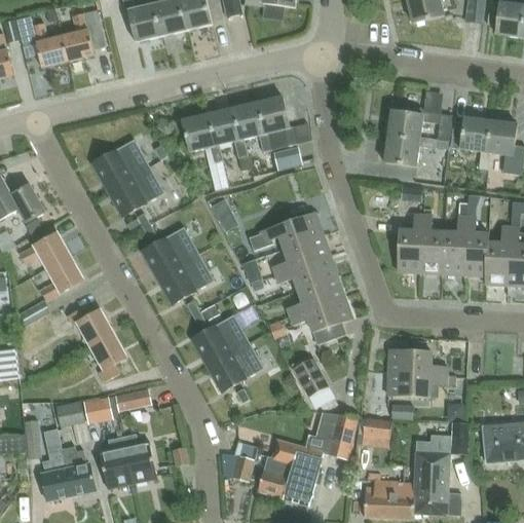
[(121,0),(124,11),(127,11),(135,41),(160,35),(153,4),(149,5),(148,0),(121,0)]
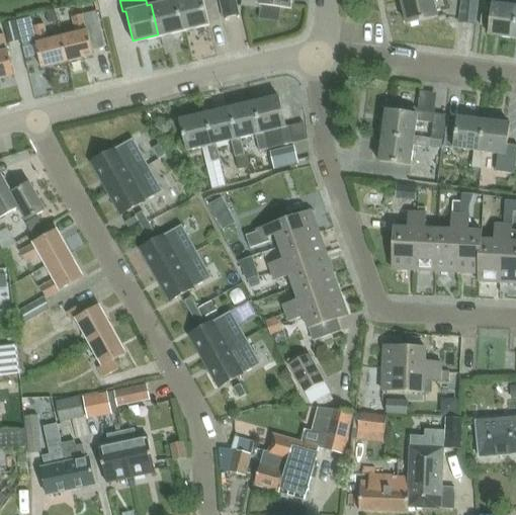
[(151,4),(158,34),(182,29),(175,0),(166,0),(156,2),(155,0),(146,0),(147,5),(151,4)]
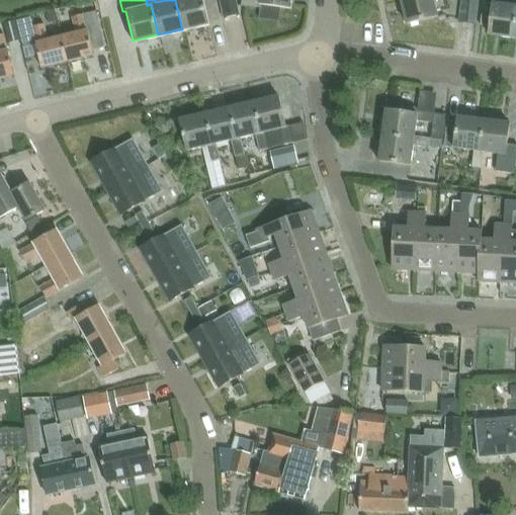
[(182,29),(207,23),(201,0),(175,0),(182,29)]
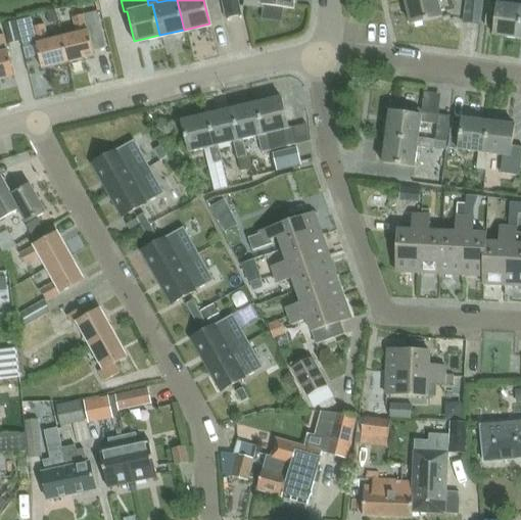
[(220,0),(224,15),(239,12),(236,0),(220,0)]
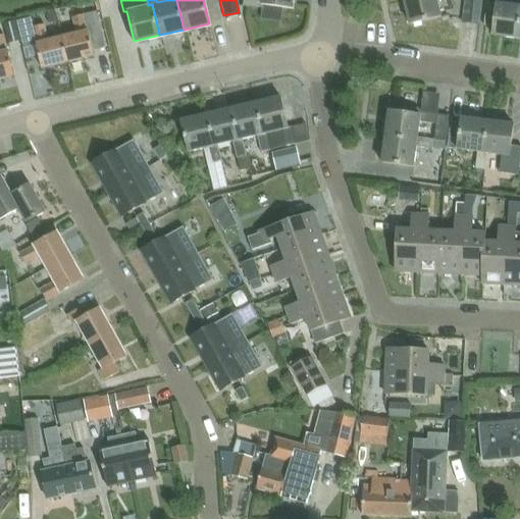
[(403,0),(409,22),(439,14),(435,0),(403,0)]
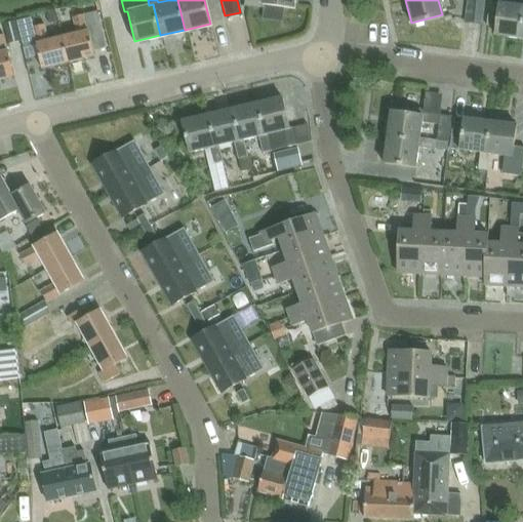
[(465,0),(463,21),(481,23),(483,0),(465,0)]
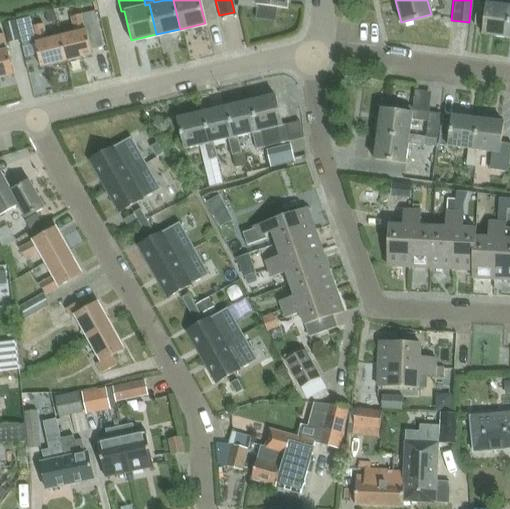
[(509,12),(509,4),(507,4),(492,2),(492,0),(476,0),(473,22),(483,24),(482,33),(507,36),(509,12)]
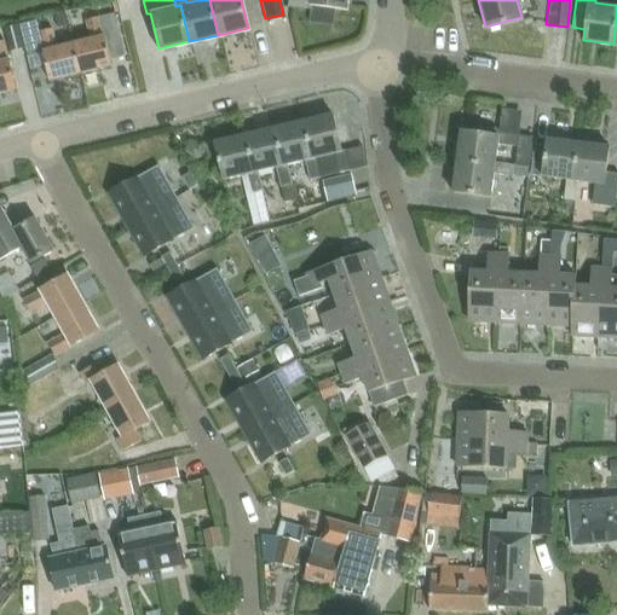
[(62,9),(53,11),(56,25),(65,23),(62,9)]
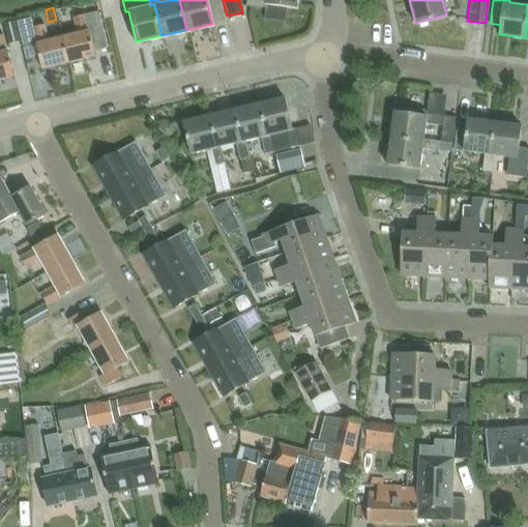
[(77,32),(62,35),(68,61),(94,54),(93,49),(88,29),(87,29),(83,12),(72,16),(77,32)]
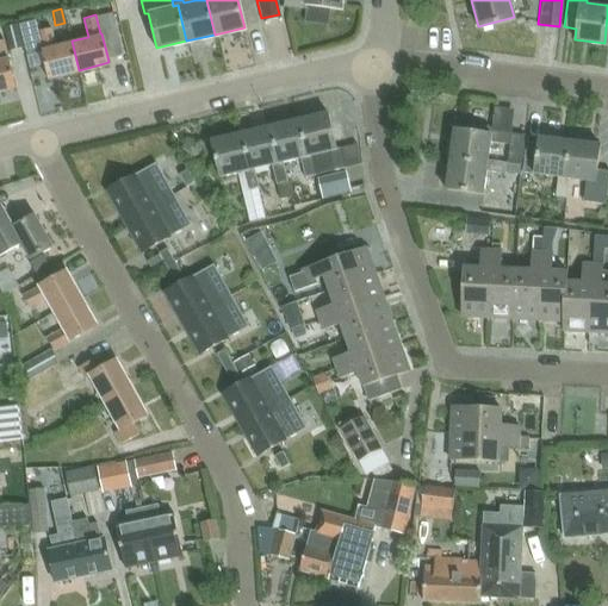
[(79,70),(72,41),(54,45),(49,25),(37,27),(35,17),(17,22),(23,45),(25,54),(41,50),(48,77),(79,70)]
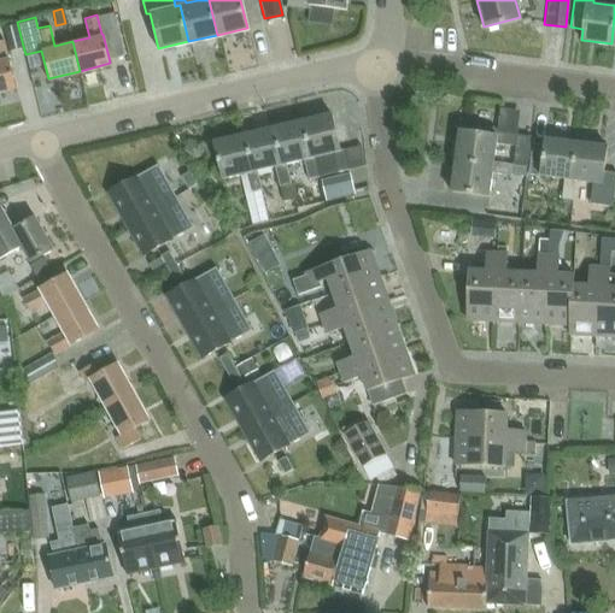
[(6,49),(23,46),(17,22),(1,25),(6,49)]
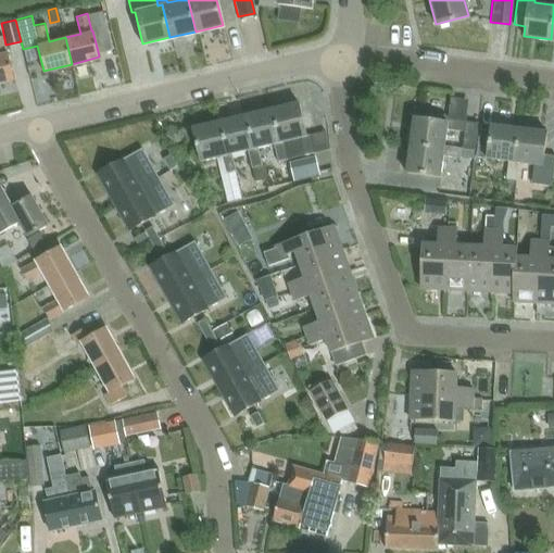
[(92,30),(98,51),(111,48),(105,27),(92,30)]
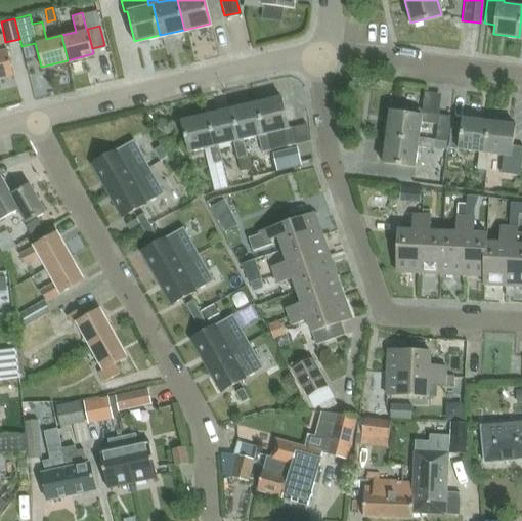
[(0,77),(12,74),(6,48),(5,48),(1,32),(0,32),(0,77)]
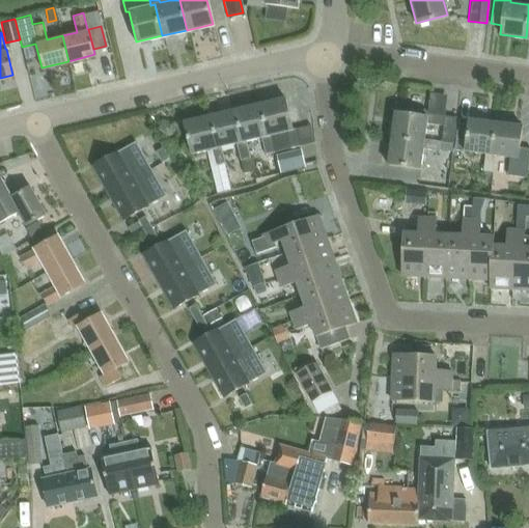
[(284,96),(258,103),(267,135),(270,134),(274,150),(299,144),(295,128),(291,128),(284,96)]
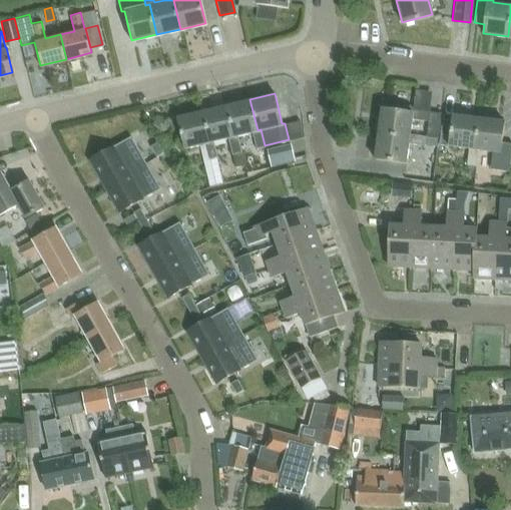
[(265,145),(261,129),(258,130),(249,99),(225,105),(232,136),(236,135),(251,131),(256,147),(261,167),(266,166),(267,166),(263,145),(265,145)]
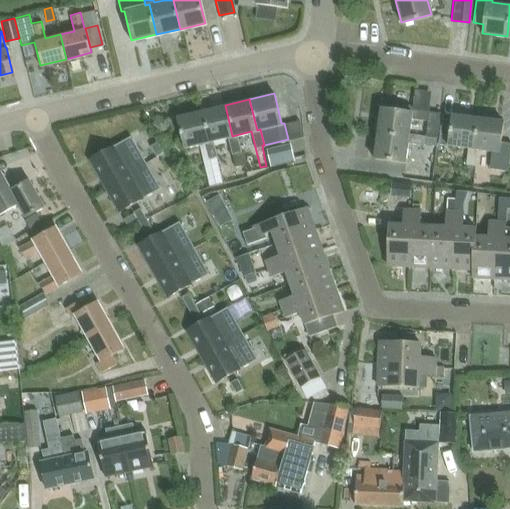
[(380,107),(376,132),(408,136),(408,132),(410,117),(421,118),(426,119),(428,110),(411,108),(408,103),(400,102),(397,106),(396,109),(380,107)]
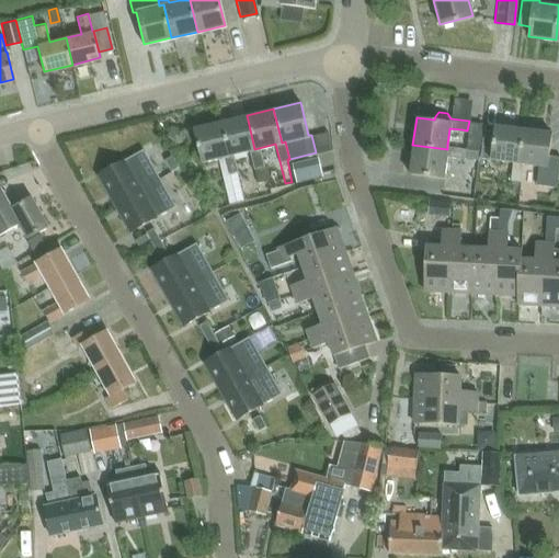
[(263,166),(259,148),(254,149),(247,115),(220,122),(228,155),(232,154),(249,150),(253,168),(263,166)]
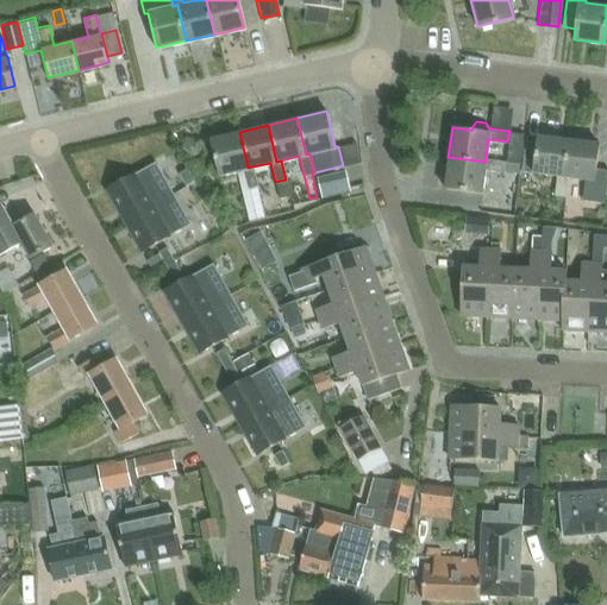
[(523,133),(509,131),(507,142),(505,161),(519,163),(523,133)]
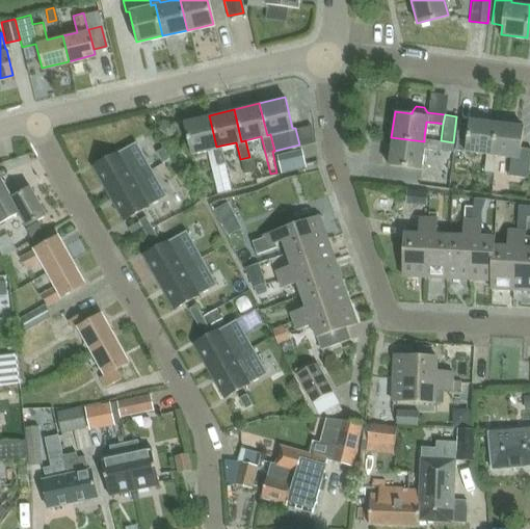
[(191,153),(206,150),(210,166),(220,163),(224,162),(220,146),(216,147),(209,115),(183,121),(191,153)]
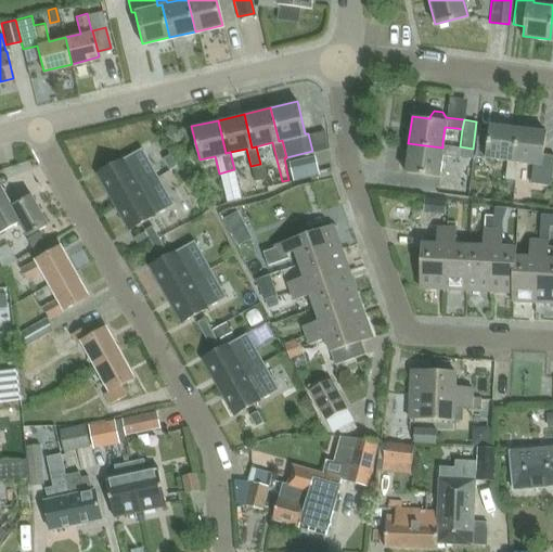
[(530,180),(540,181),(549,182),(552,153),(542,152),(544,130),(531,128),(531,123),(517,122),(516,126),(512,159),(516,161),(532,163),(530,180)]
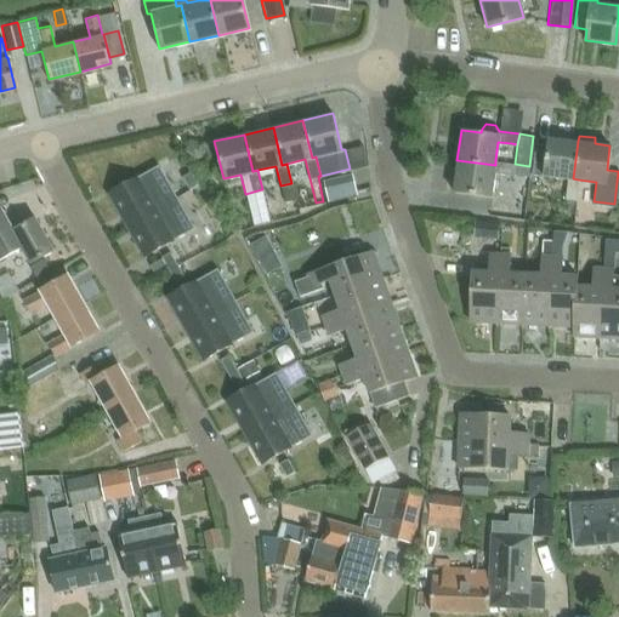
[(578,141),(547,137),(546,143),(534,142),(529,173),(567,178),(564,198),(575,199),(578,180),(573,178),(578,141)]
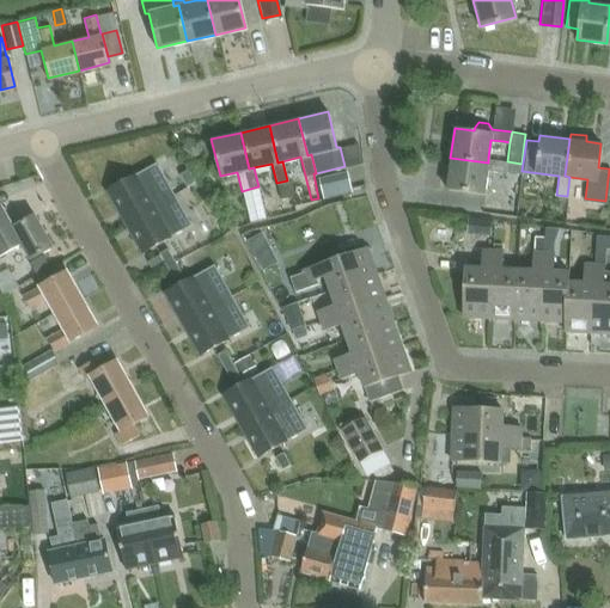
[(507,161),(501,160),(488,158),(488,163),(450,158),(446,189),(483,192),(487,170),(506,172),(507,161)]
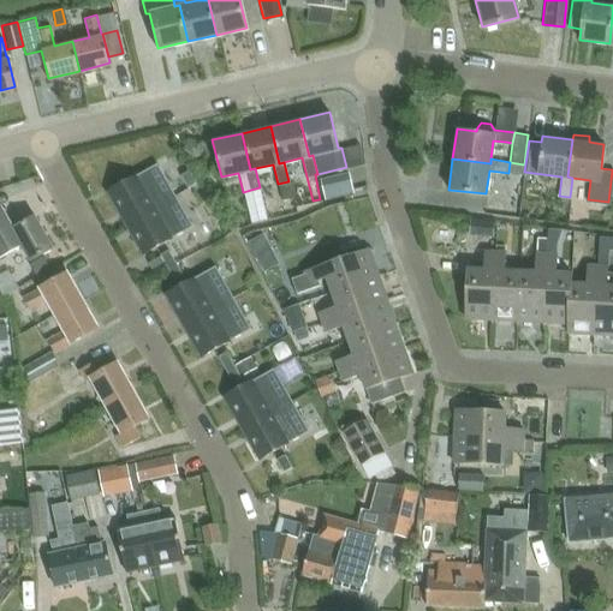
[(206,171),(203,161),(190,171),(195,178),(206,171)]
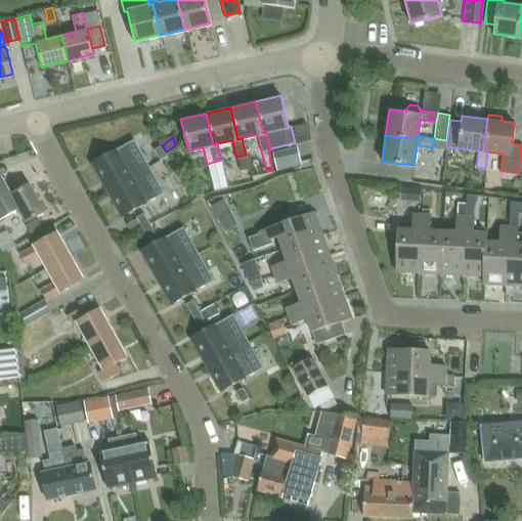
[(91,162),(105,188),(147,165),(132,138),(91,162)]
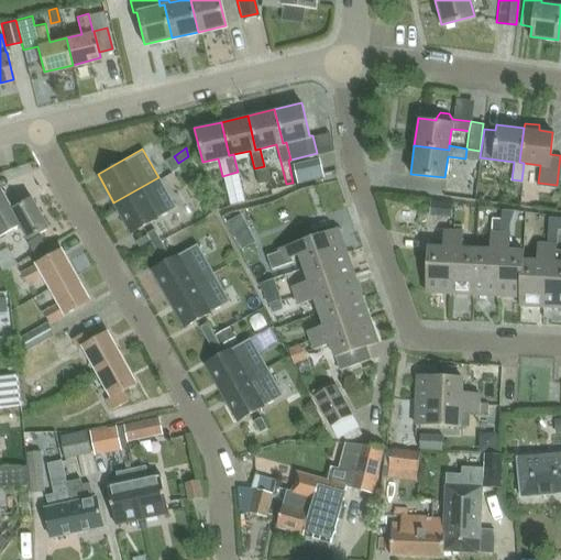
[(172,155),(164,160),(171,171),(178,166),(172,155)]
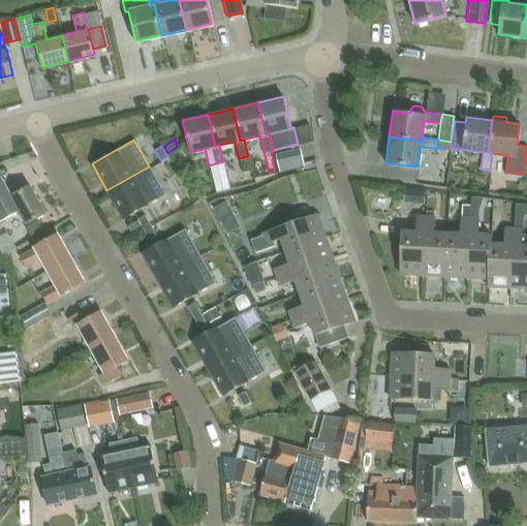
[(278,171),(303,165),(299,147),(274,153),(278,171)]
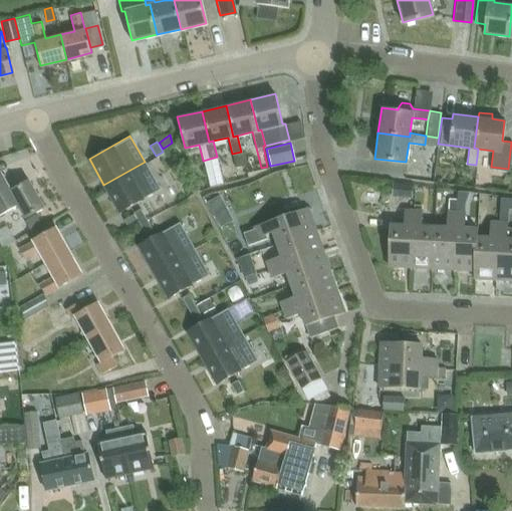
[(232,154),(235,166),(244,164),(241,152),(237,153),(232,154)]
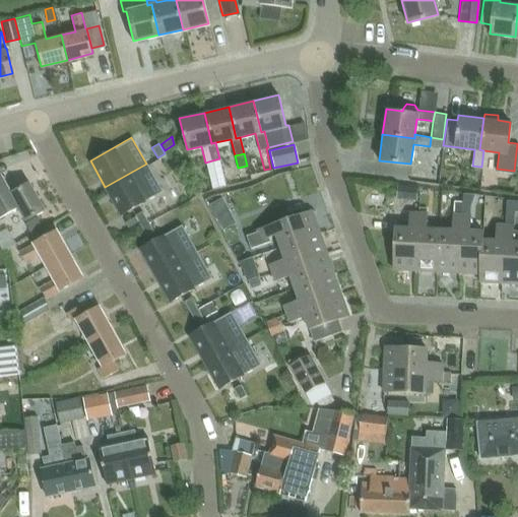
[(105,187),(120,213),(162,190),(146,164),(105,187)]
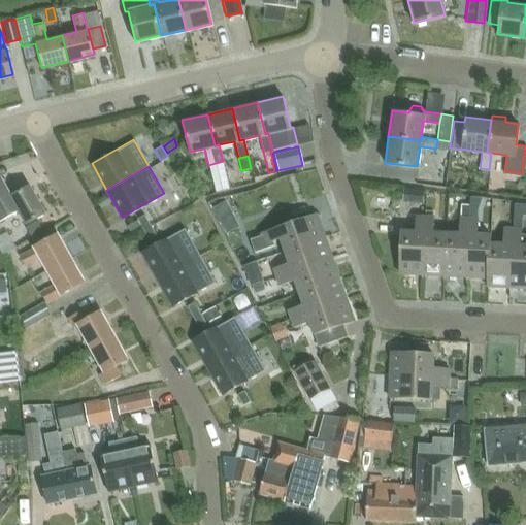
[(0,219),(18,209),(25,222),(44,211),(29,184),(10,194),(0,177),(0,219)]
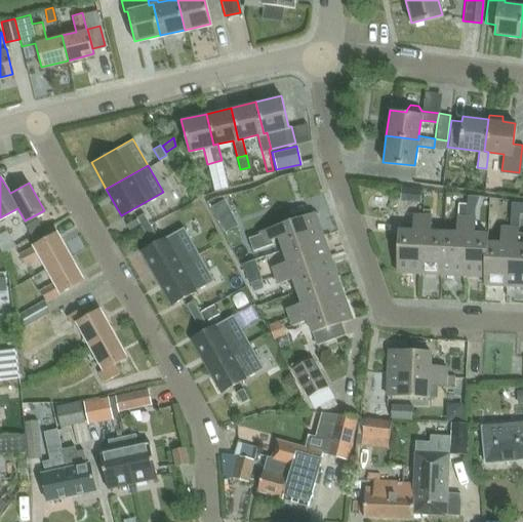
[(420,187),(399,187),(399,199),(419,201),(420,187)]
